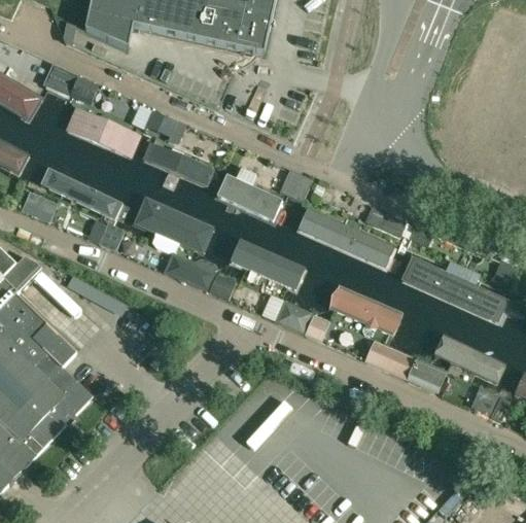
[(91,0),(84,30),(128,48),(133,25),(264,53),(275,0),(91,0)]
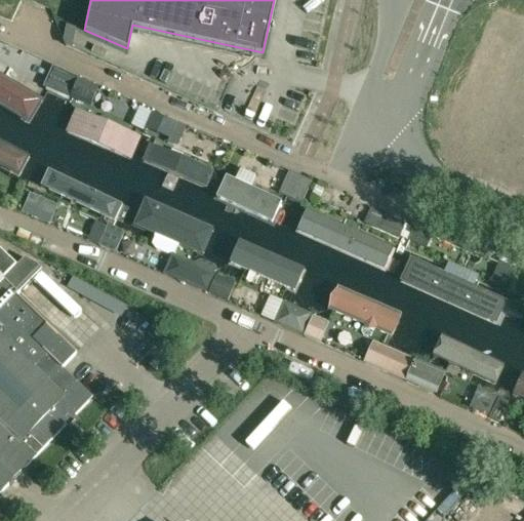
[(51,67),(45,84),(89,104),(98,83),(77,74),(76,77),(51,67)]
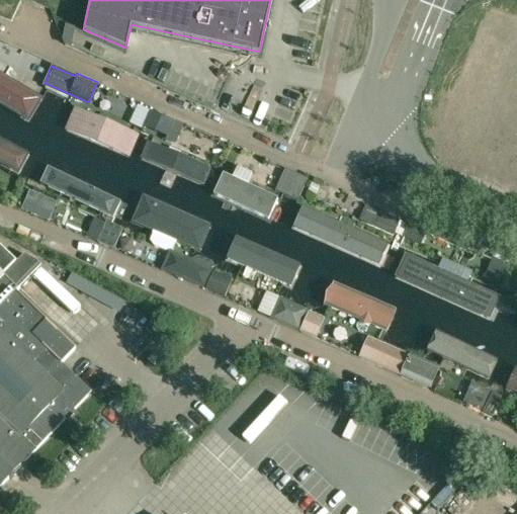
[(0,103),(28,118),(41,93),(0,71),(0,103)]
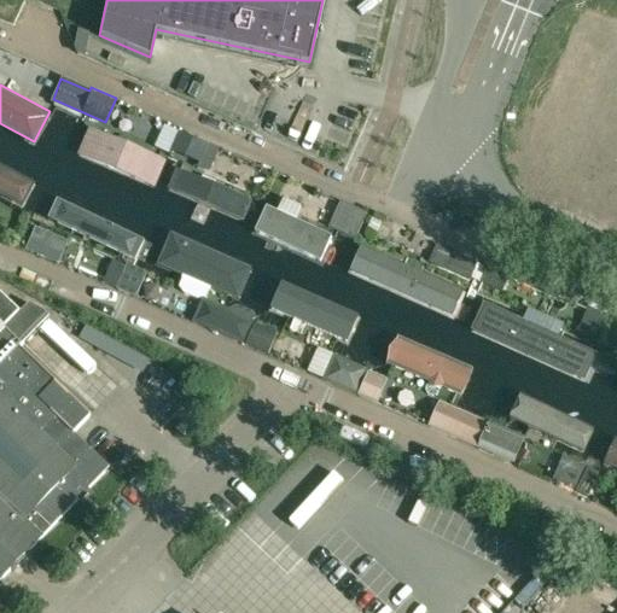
[(150,187),(163,159),(87,126),(75,153),(150,187)]
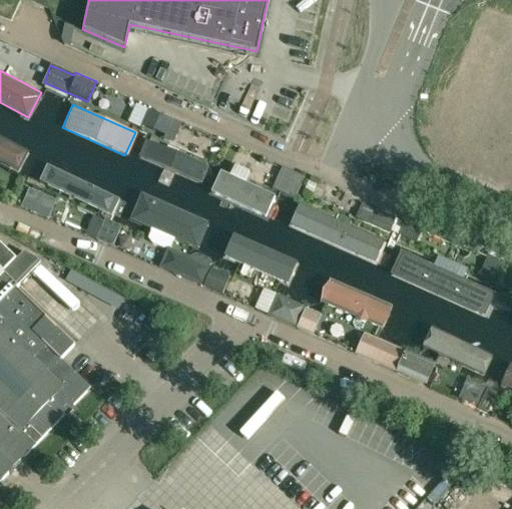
[(139,126),(163,136),(164,133),(171,136),(178,120),(171,117),(172,116),(148,106),(139,126)]
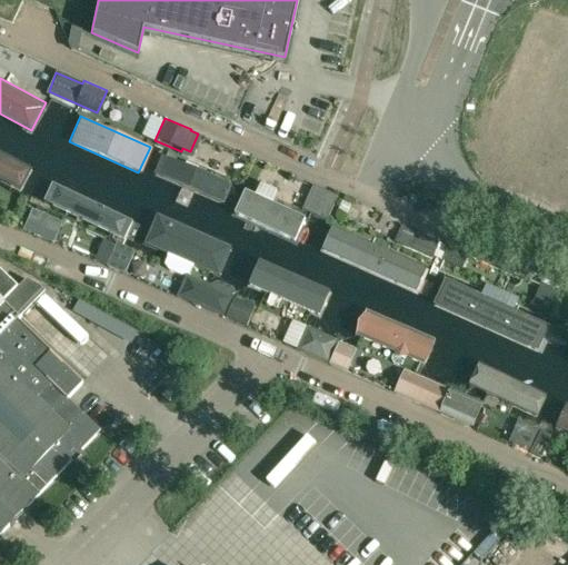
[(0,174),(19,184),(28,166),(0,150),(0,174)]
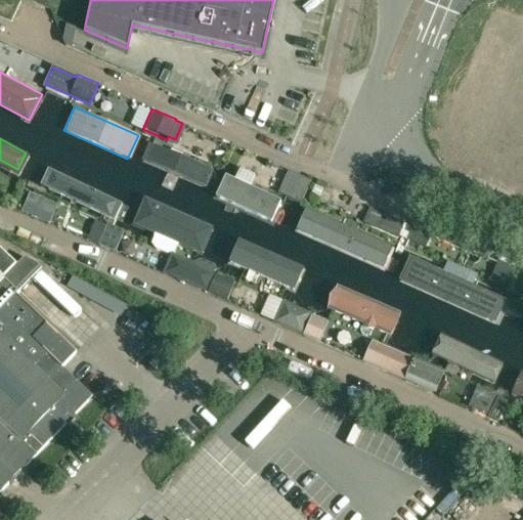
[(201,187),(211,167),(148,139),(139,161),(201,187)]
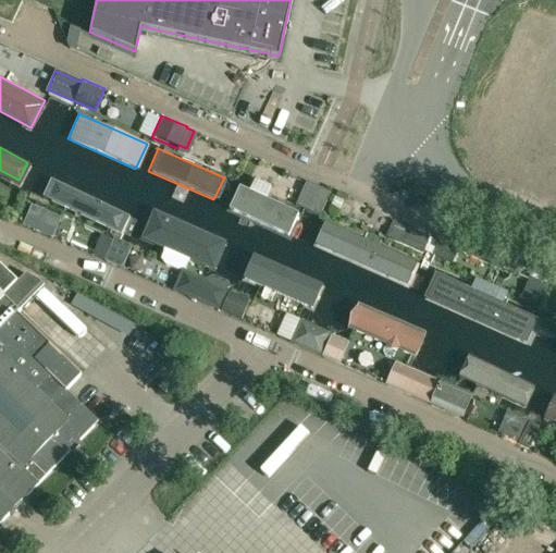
[(123,208),(101,199),(52,176),(44,197),(114,229),(123,208)]
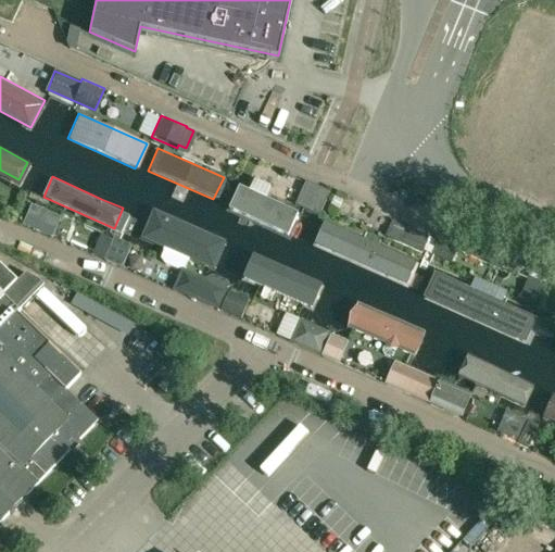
[(306,179),(298,198),(301,199),(300,201),(320,210),(329,190),(306,179)]
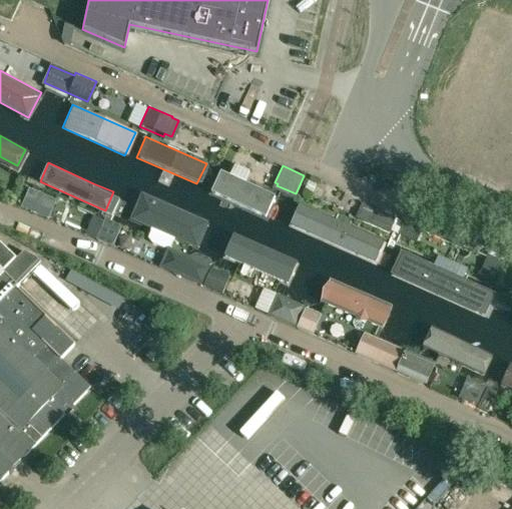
[(269,217),(278,197),(216,170),(207,191),(269,217)]
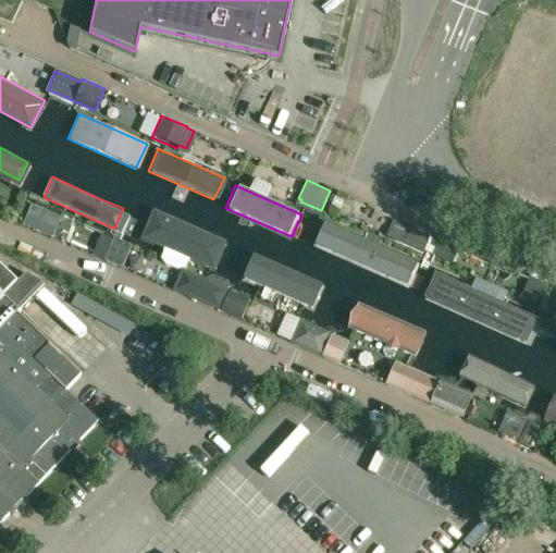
[(151,214),(141,236),(209,266),(218,243),(151,214)]
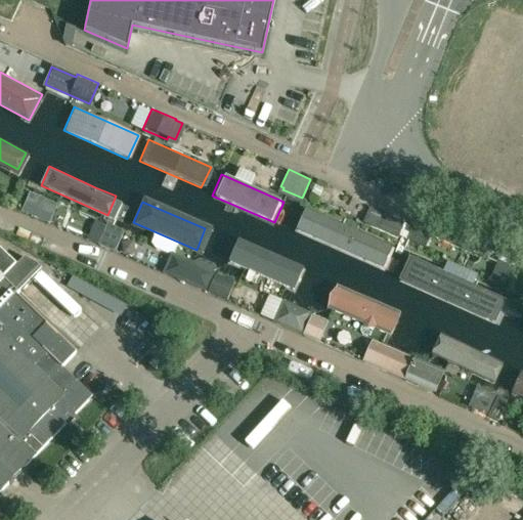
[(379,268),(389,245),(307,210),(297,233),(379,268)]
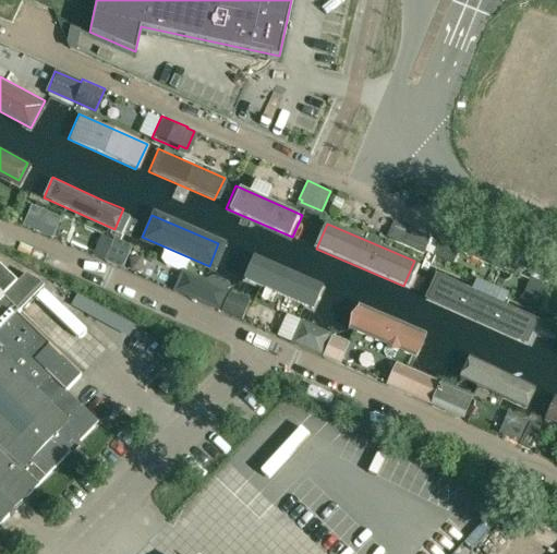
[(404,236),(425,245),(431,235),(409,225),(404,236)]
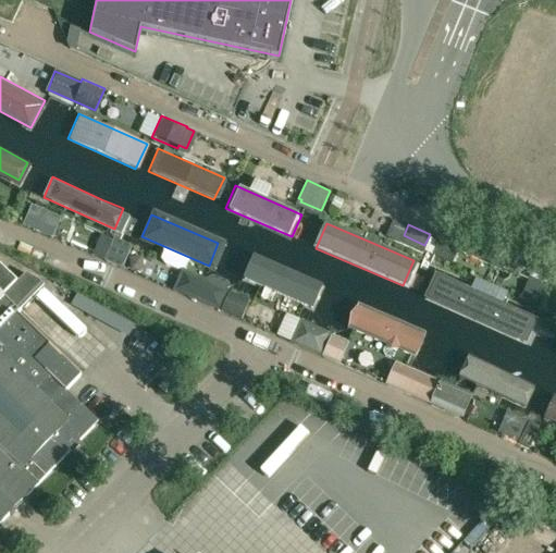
[(103,258),(121,266),(131,243),(113,235),(103,258)]
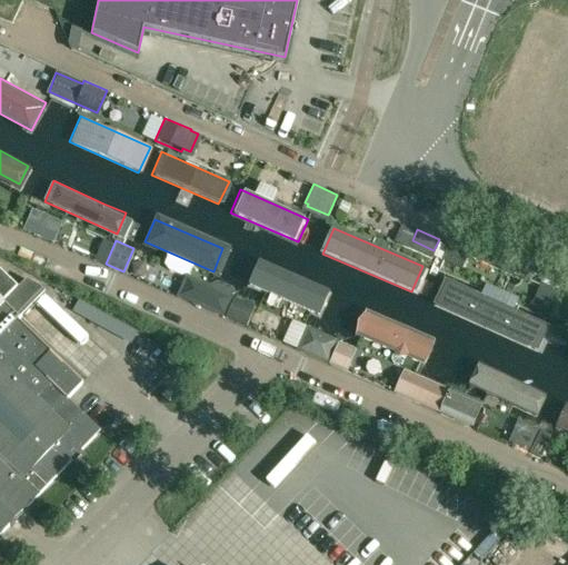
[(446,246),(441,255),(455,261),(459,251),(446,246)]
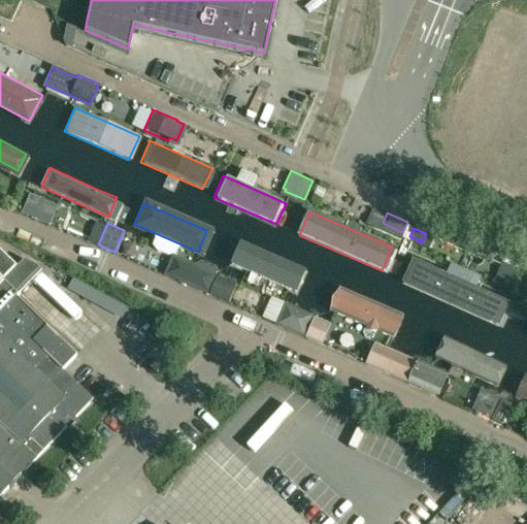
[(239,242),(230,262),(295,289),(303,269),(239,242)]
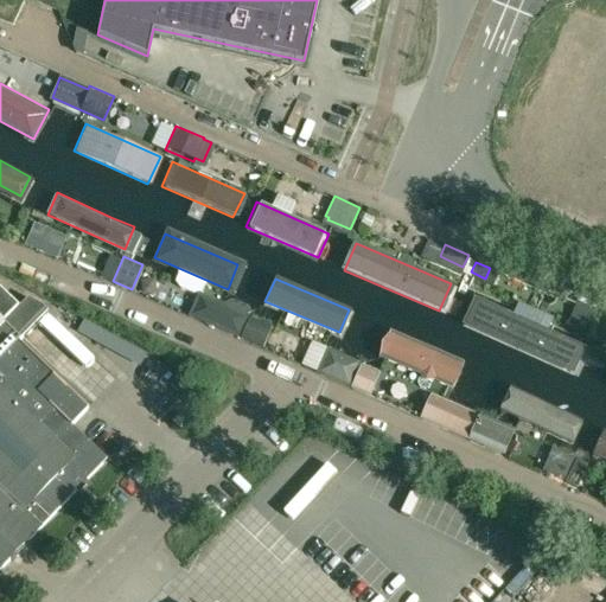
[(42,524),(106,455),(70,422),(87,404),(18,338),(23,333),(46,308),(40,302),(26,296),(19,305),(0,286),(0,567),(6,561),(26,540),(42,524)]
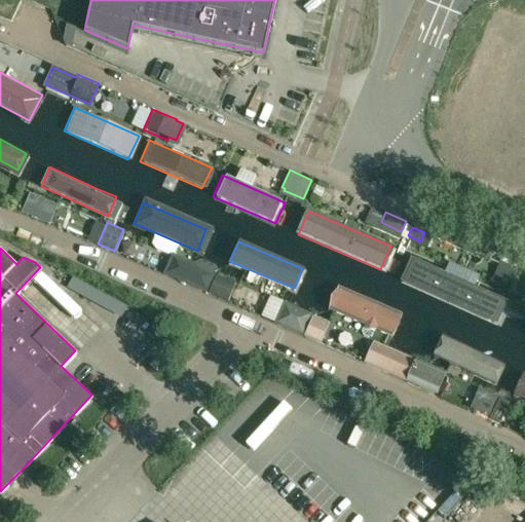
[(162,271),(205,291),(215,270),(172,251),(162,271)]
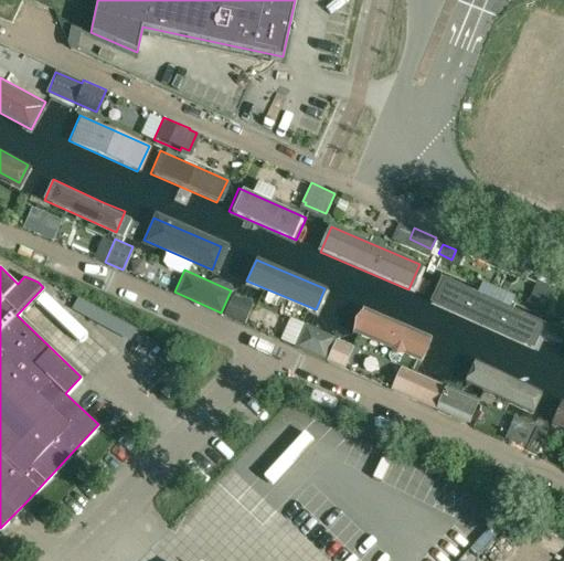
[(450,285),(442,308),(528,343),(538,321),(450,285)]
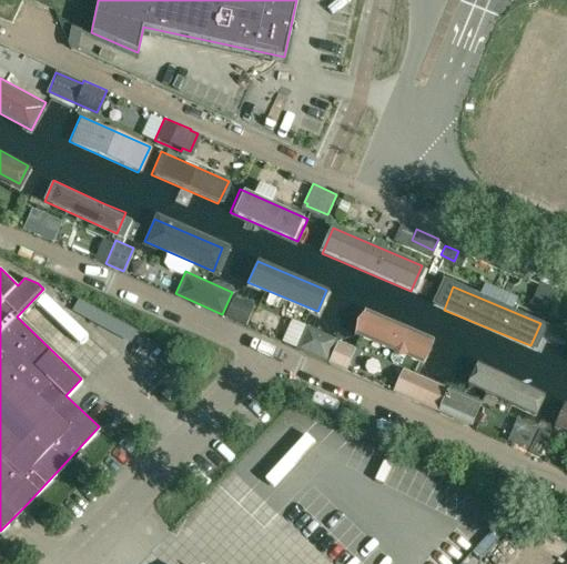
[(224,313),(246,323),(254,303),(233,293),(224,313)]
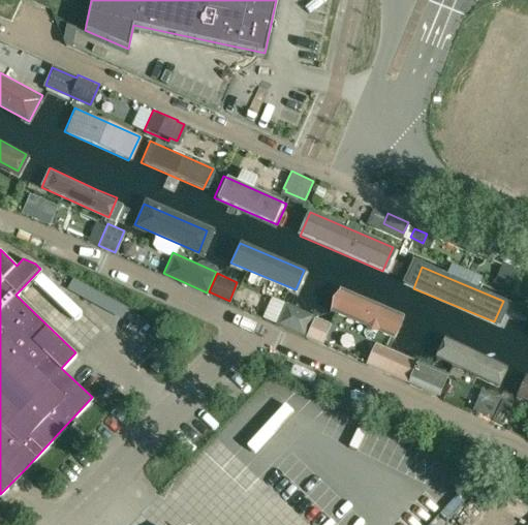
[(334,298),(330,307),(393,335),(402,315),(339,288),(334,298)]
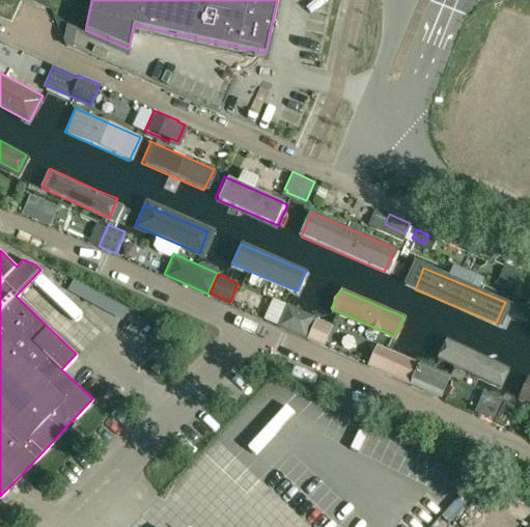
[(276,324),(302,335),(311,313),(285,302),(276,324)]
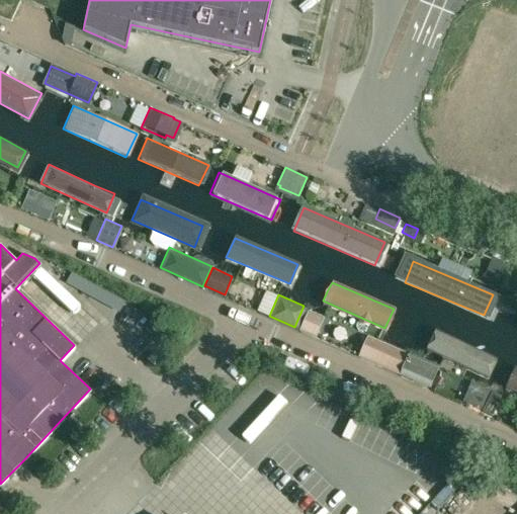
[(294,327),(315,336),(324,316),(308,309),(308,307),(304,306),(294,327)]
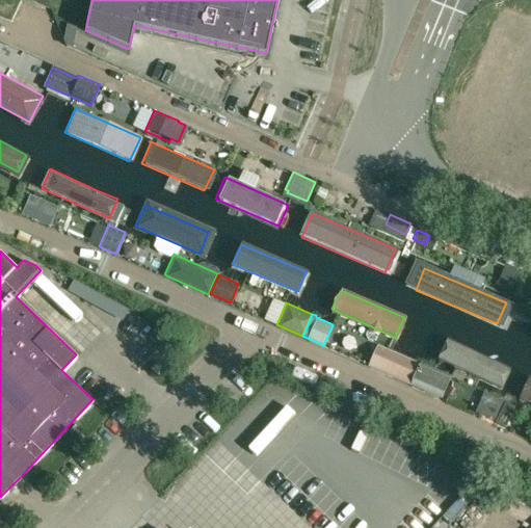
[(449,338),(437,362),(496,388),(506,364),(449,338)]
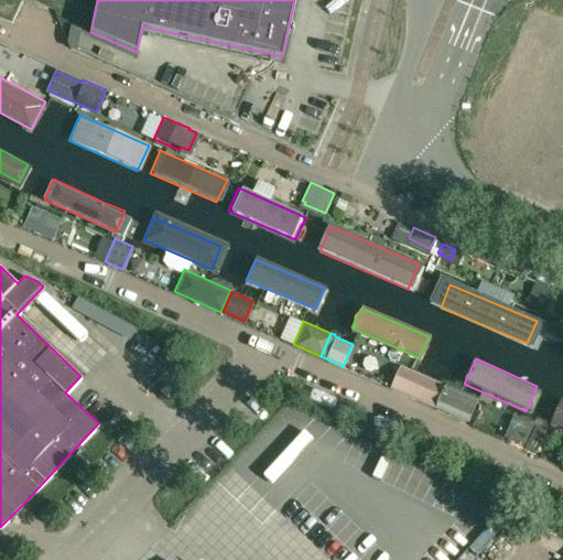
[(389,387),(429,404),(439,380),(399,364),(389,387)]
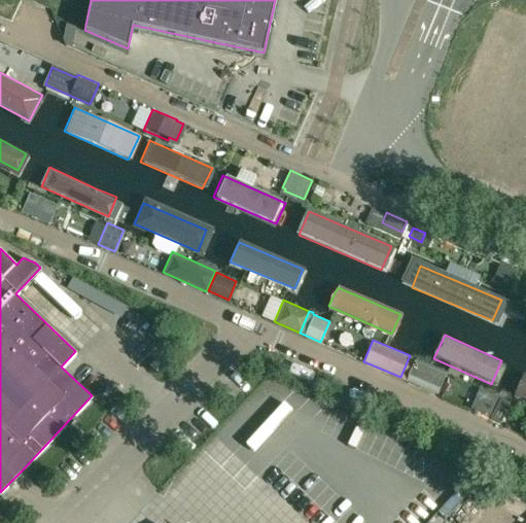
[(400,377),(437,392),(447,372),(410,355),(400,377)]
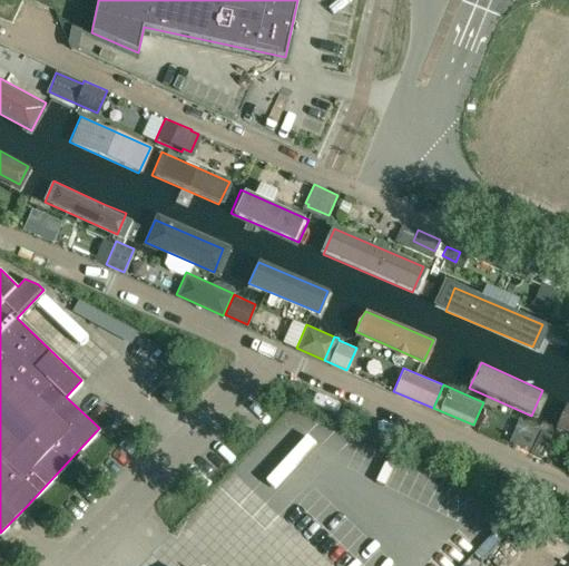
[(568,405),(559,427),(568,431),(568,405)]
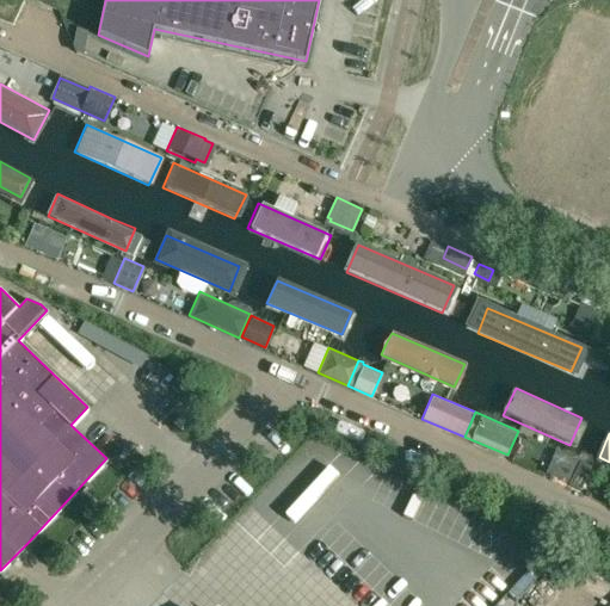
[(546,471),(567,480),(577,457),(555,447),(546,471)]
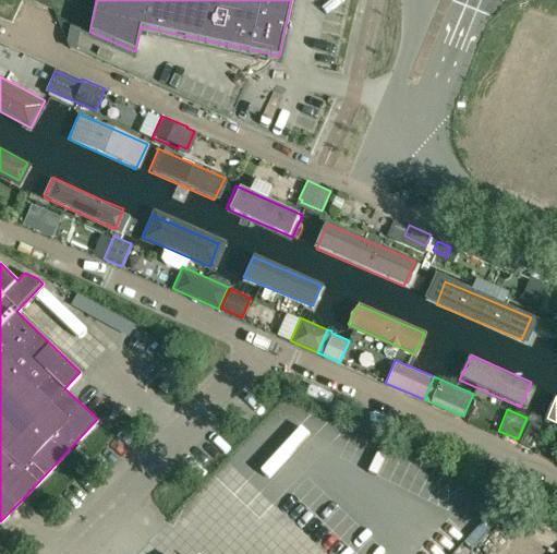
[(529,420),(519,441),(530,445),(540,424),(529,420)]
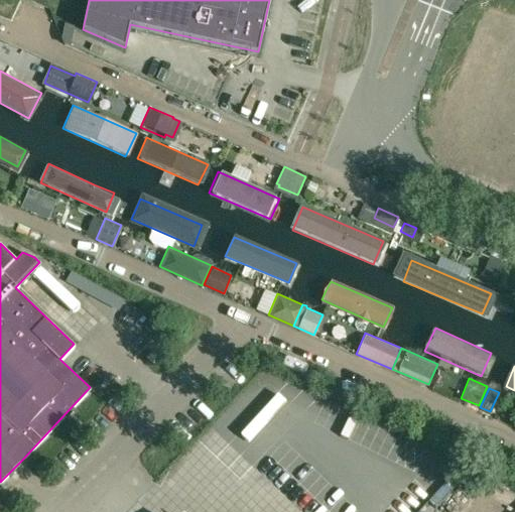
[(462,464),(428,498),(435,506),(470,471),(462,464)]
